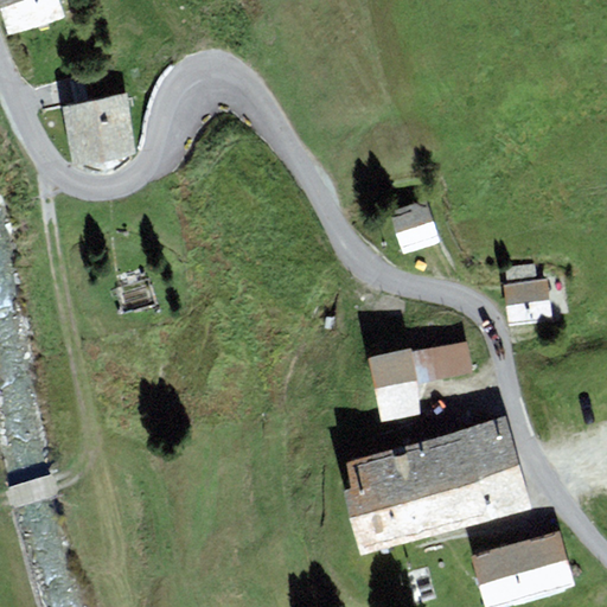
[(0,0),(12,36),(65,17),(58,0),(0,0)]
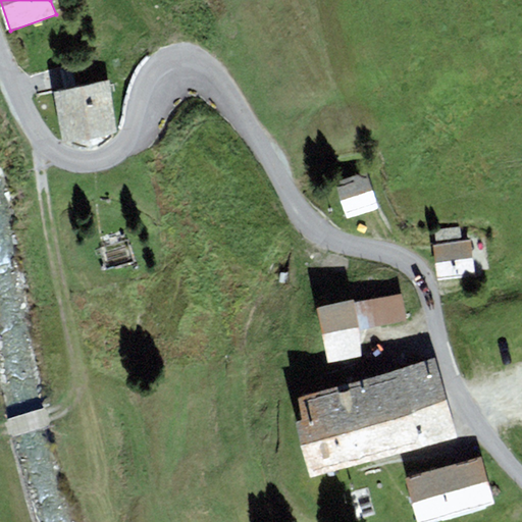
[(117,133),(108,81),(54,90),(63,143),(117,133)]
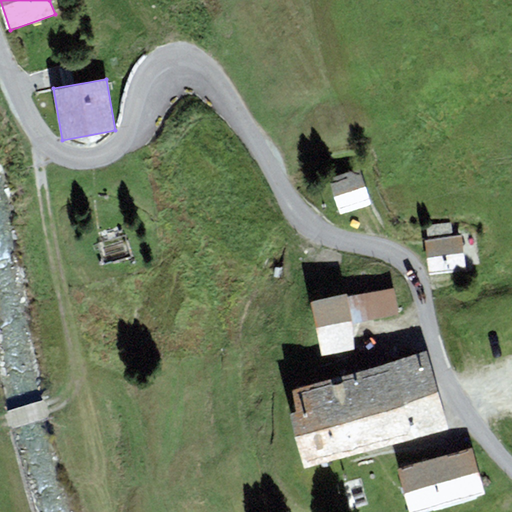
[(341,213),(372,203),(360,168),(329,178),(341,213)]
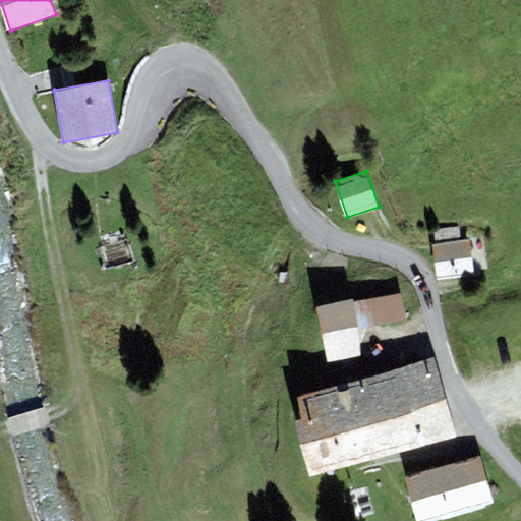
[(432,241),(437,279),(474,275),(470,237),(461,238),(460,226),(435,228),(436,241),(432,241)]
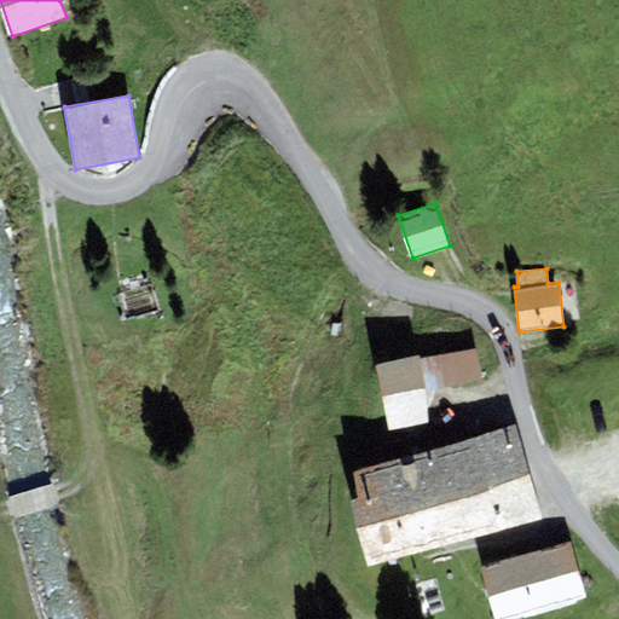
[(420,354),(376,364),(391,429),(428,422),(427,392),(484,380),(478,347),(421,359),(420,354)]
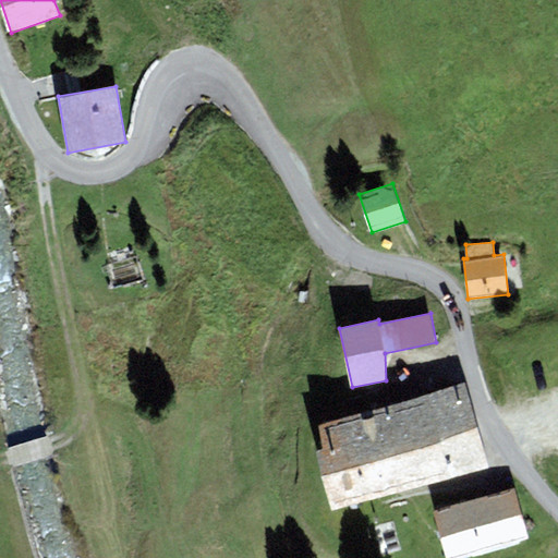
[(332,510),(488,466),(464,383),(318,424),(326,448),(316,450),(332,510)]
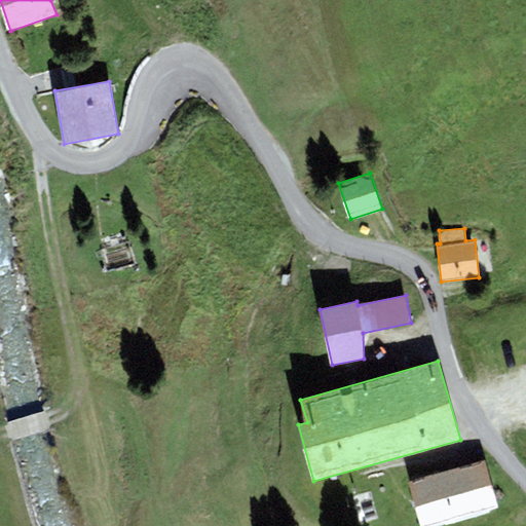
[(424,525),(498,506),(485,460),(409,481),(420,525),(424,525)]
